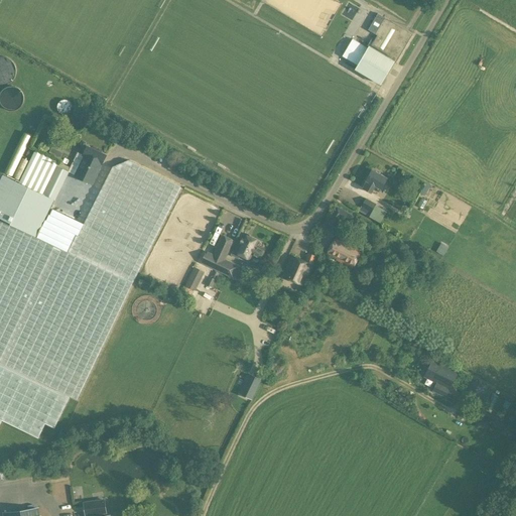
[(385,17),(375,34),(377,35),(370,47),(368,46),(356,69),(381,83),(393,60),(396,62),(412,33),(385,17)]
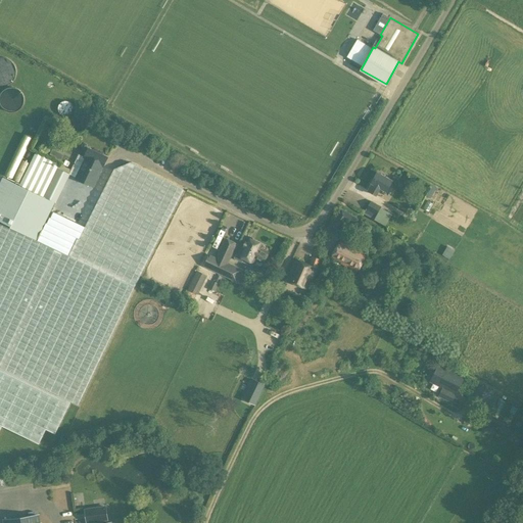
[(0,86),(1,86),(4,86),(6,86),(9,85),(11,83),(12,82),(14,80),(15,77),(16,75),(16,72),(16,69),(15,66),(14,64),(12,62),(11,60),(9,59),(6,58),(4,58),(1,57),(0,57),(0,86)]
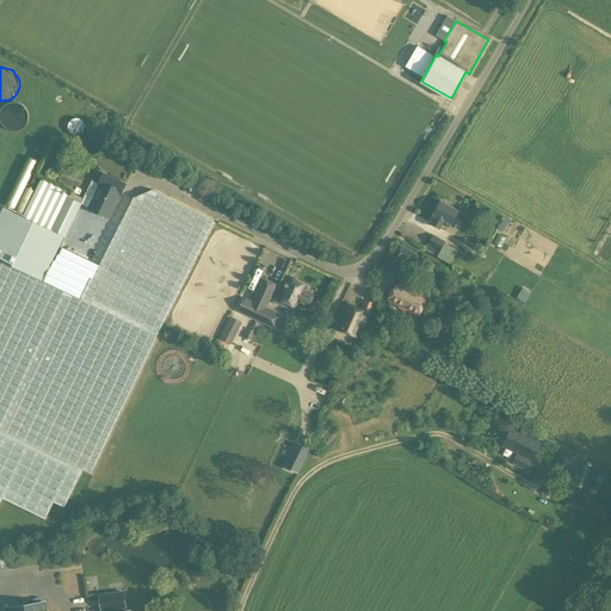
[(13,131),(16,131),(18,131),(20,130),(23,128),(25,127),(26,124),(28,122),(28,119),(29,117),(28,115),(28,111),(26,109),(25,107),(23,105),(20,104),(18,103),(16,103),(13,102),(10,103),(7,103),(5,105),(4,106),(1,109),(0,111),(0,110),(0,122),(0,123),(1,125),(4,128),(5,129),(7,130),(11,131),(13,131)]
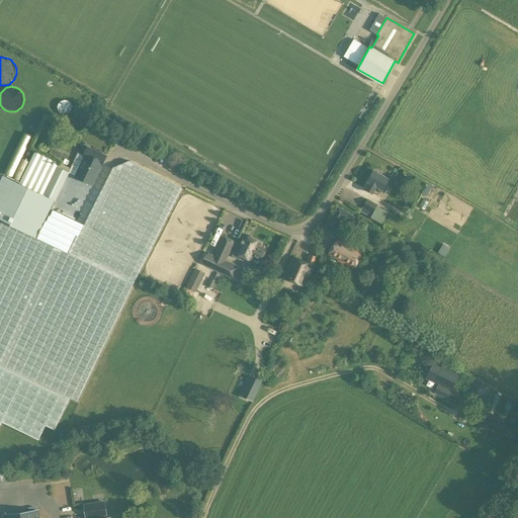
[(12,176),(31,136),(23,133),(4,173),(12,176)]
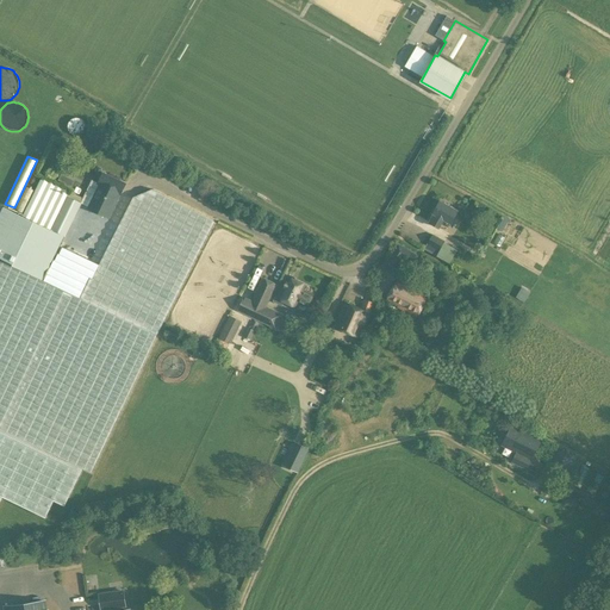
[(120,194),(125,184),(104,173),(98,185),(99,185),(88,207),(109,217),(119,193),(120,194)]
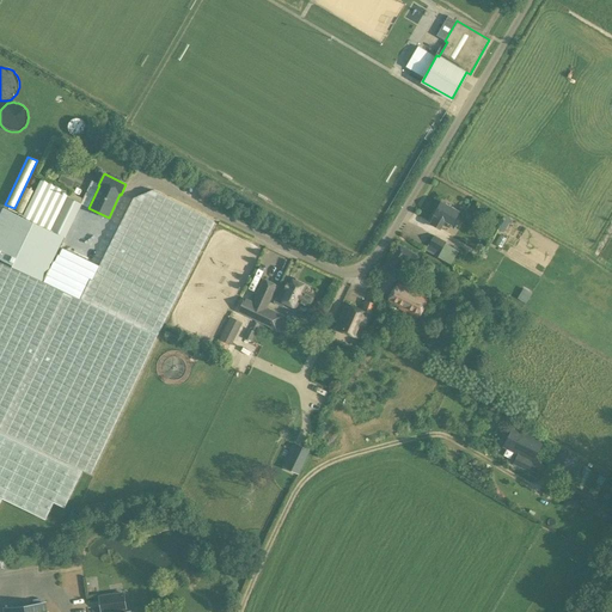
[(23,218),(4,208),(0,214),(0,502),(2,499),(46,520),(54,502),(65,507),(81,470),(91,475),(157,336),(160,332),(215,224),(151,190),(136,190),(98,265),(60,248),(81,203),(68,196),(71,191),(42,177),(23,218)]
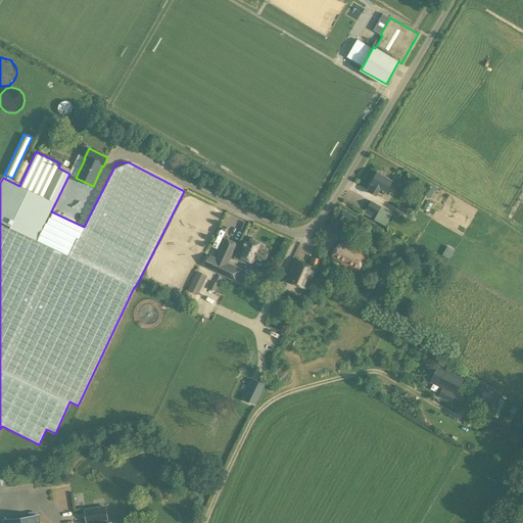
[(366,191),(376,196),(380,188),(386,191),(392,181),(377,172),(366,191)]
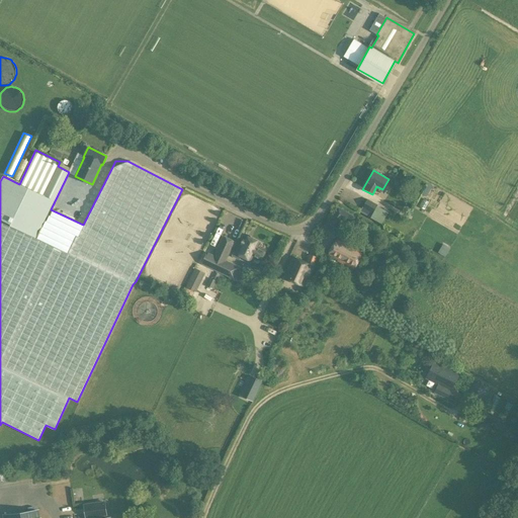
[(425,209),(429,202),(424,198),(419,206),(425,209)]
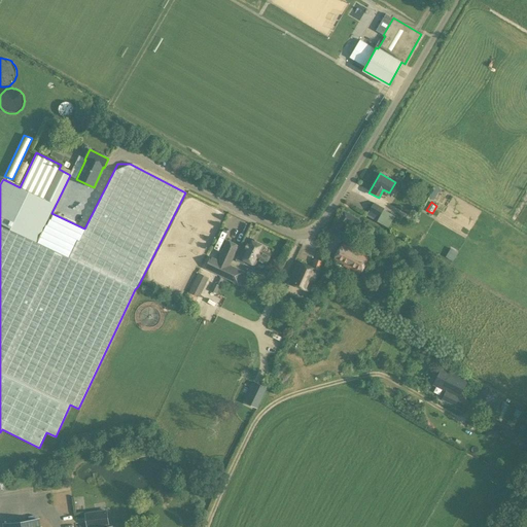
[(383,209),(384,208),(374,203),(366,215),(377,221),(388,227),(394,216),(383,209)]
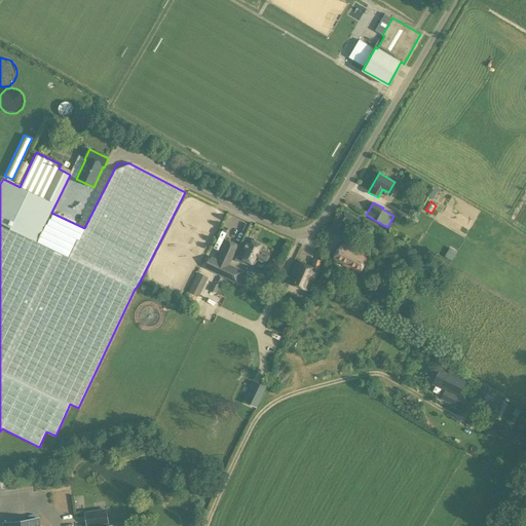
[(353,227),(359,219),(343,210),(333,227),(341,232),(346,223),(353,227)]
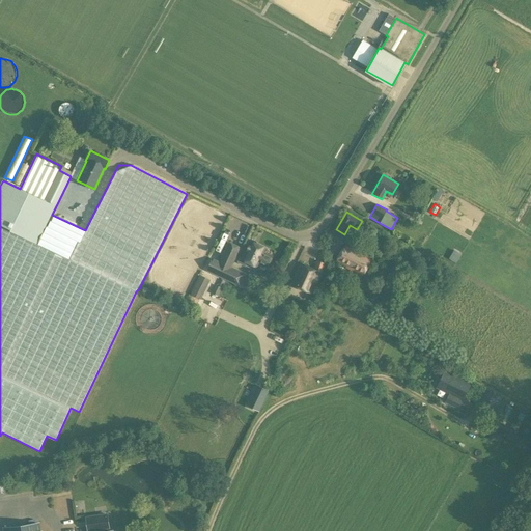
[(259,269),(261,264),(267,267),(272,256),(263,252),(266,248),(251,242),(247,252),(244,250),(239,259),(259,269)]
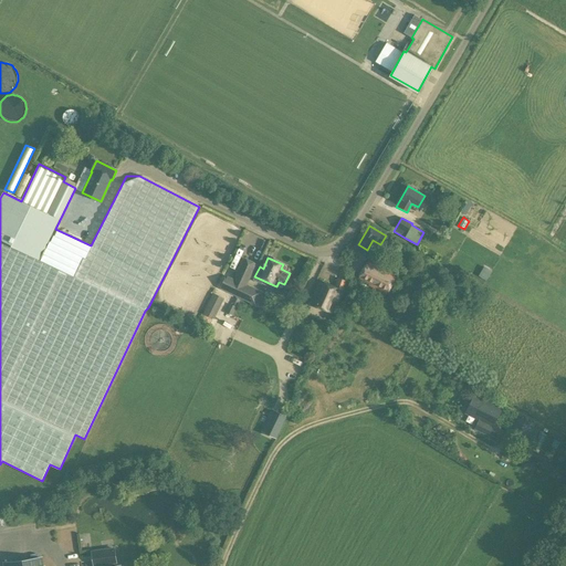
[(226,275),(220,289),(250,303),(250,304),(255,307),(262,294),(244,285),(255,264),(245,259),(236,281),(226,275)]
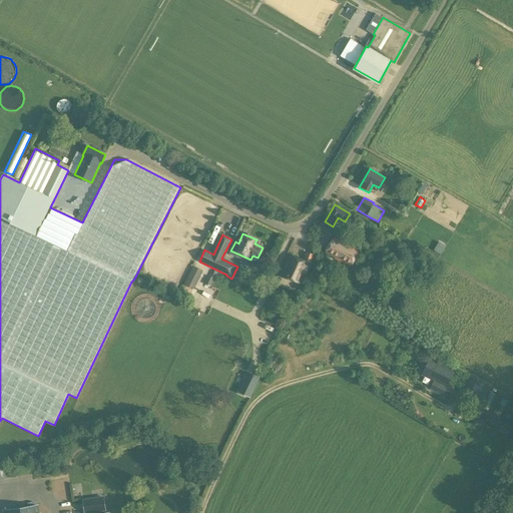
[(325,253),(337,260),(351,267),(359,249),(333,236),(325,253)]
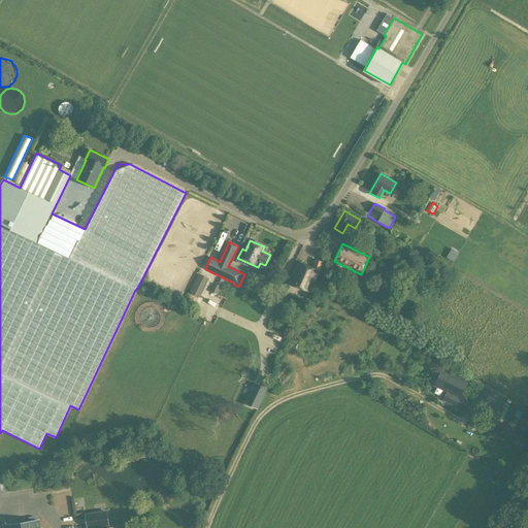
[(455,261),(459,254),(452,250),(448,257),(455,261)]
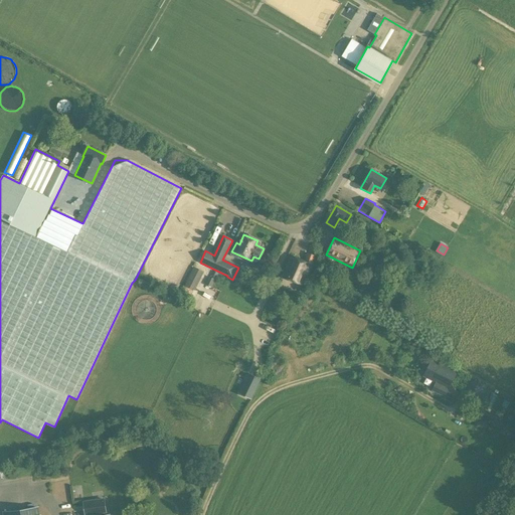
[(291,254),(283,276),(303,285),(315,255),(308,252),(305,261),(295,256),(291,254)]
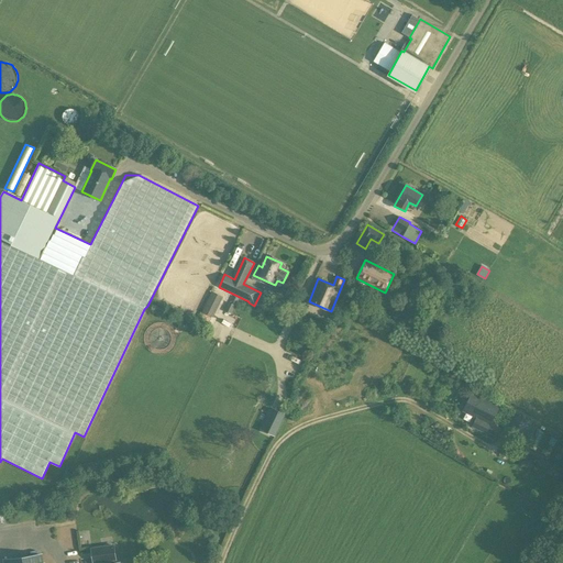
[(213,316),(217,309),(222,297),(212,291),(207,304),(207,305),(205,310),(213,316)]
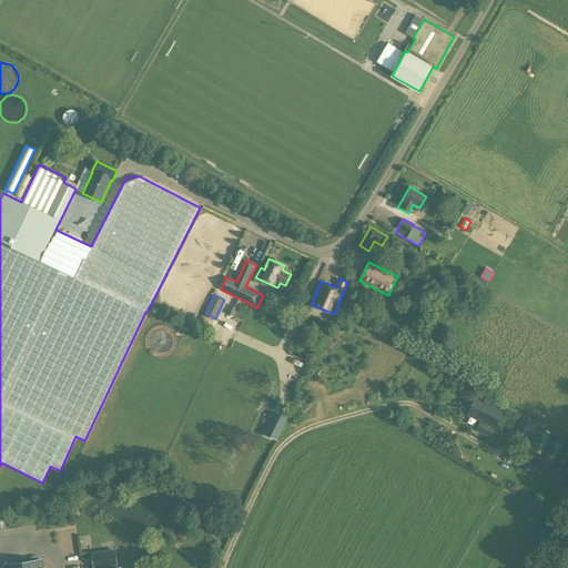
[(227,314),(233,316),(236,310),(237,308),(233,306),(231,305),(231,306),(227,314)]
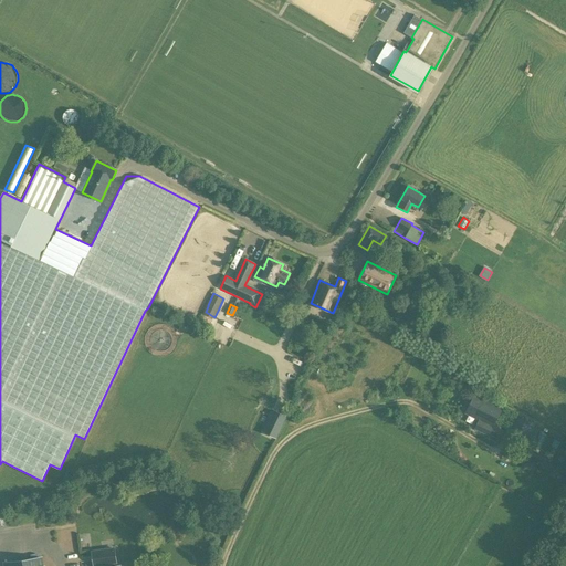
[(489,435),(502,408),(475,395),(465,413),(479,419),(474,428),(489,435)]
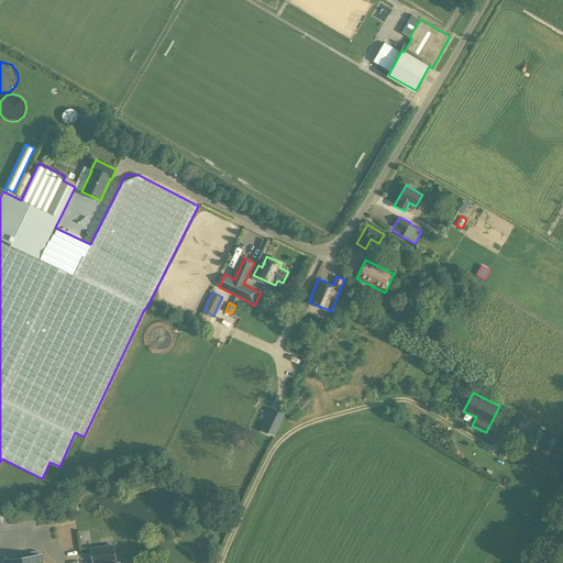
[(275,437),(285,415),(271,408),(261,429),(275,437)]
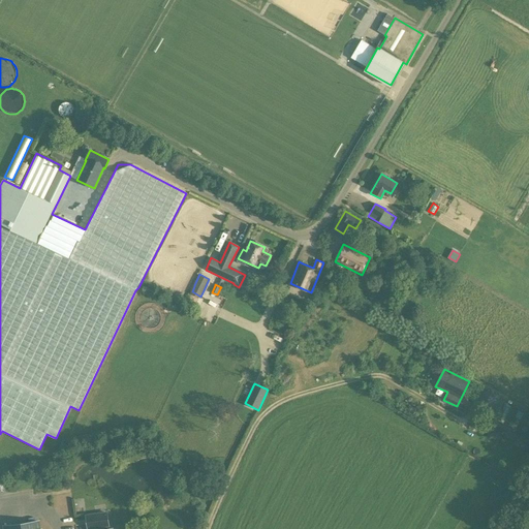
[(495,413),(502,398),(483,387),(474,404),(495,413)]
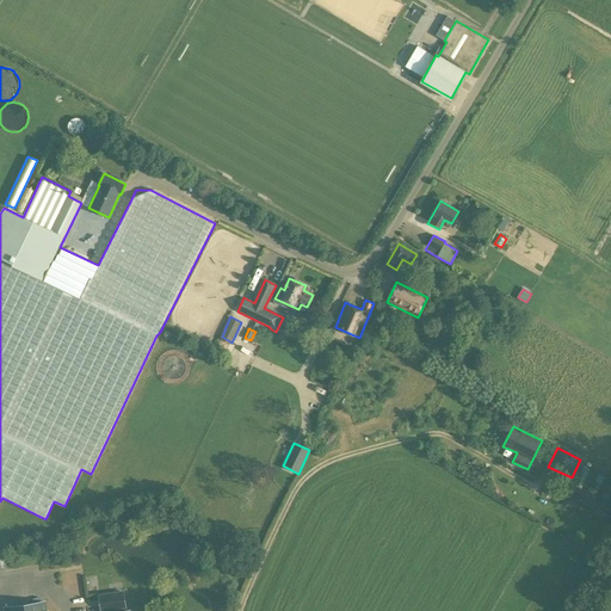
[(581,485),(588,470),(582,467),(575,482),(581,485)]
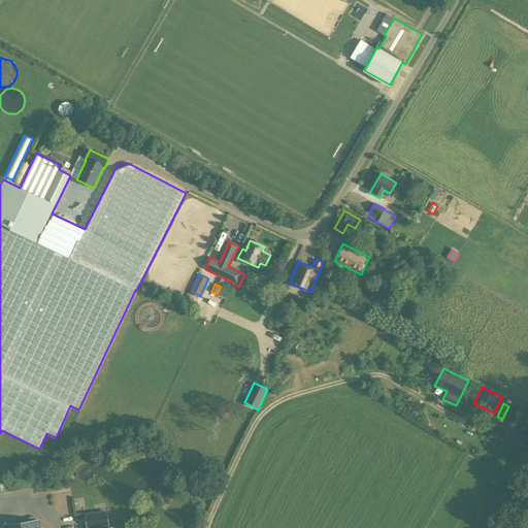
[(513,416),(506,424),(514,429),(519,420),(513,416)]
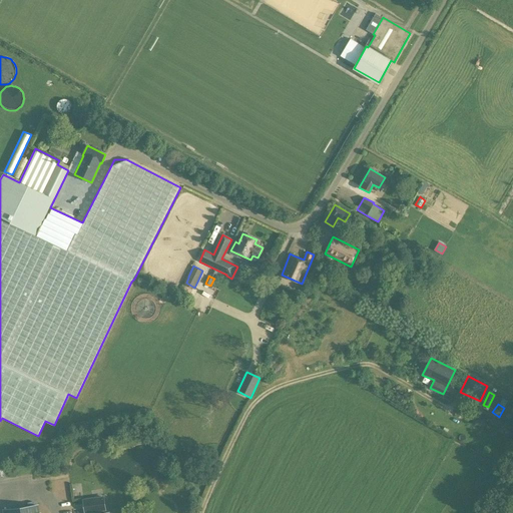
[(25,512),(22,501),(0,506),(0,512),(25,512)]
